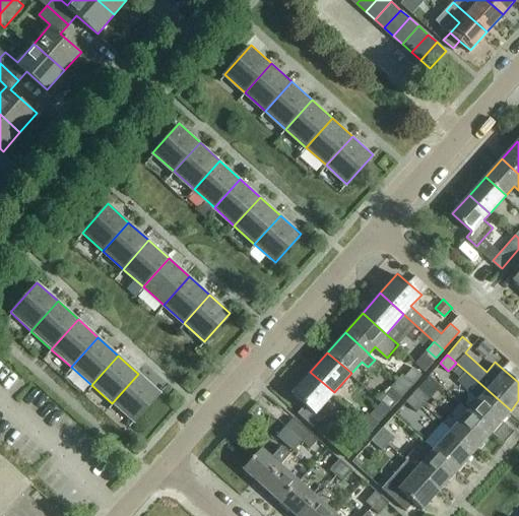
[(403,373),(397,380),(408,390),(423,374),(413,366),(405,375),(403,373)]
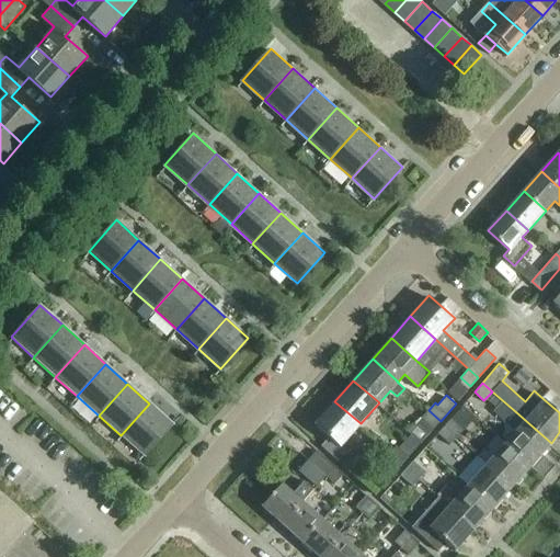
[(515,411),(502,400),(496,407),(494,409),(507,421),(509,420),(515,411)]
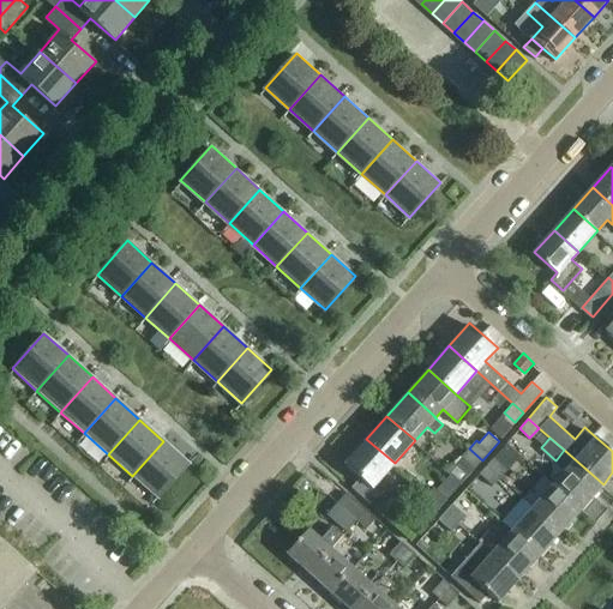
[(395,463),(366,439),(346,463),(361,477),(353,487),(372,504),(380,494),(373,487),(395,463)]
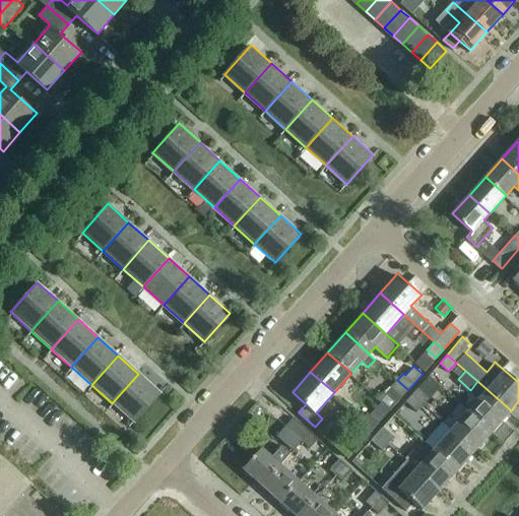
[(138,374),(112,403),(132,423),(159,392),(138,374)]
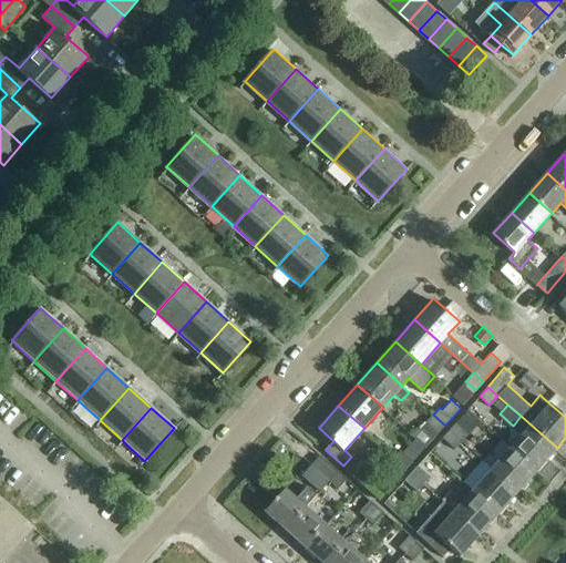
[(445,426),(433,415),(414,436),(426,447),(445,426)]
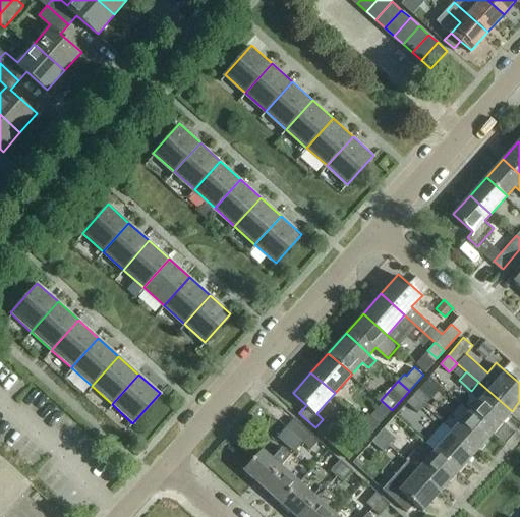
[(481,397),(470,410),(494,432),(512,411),(478,382),(472,390),(481,397)]
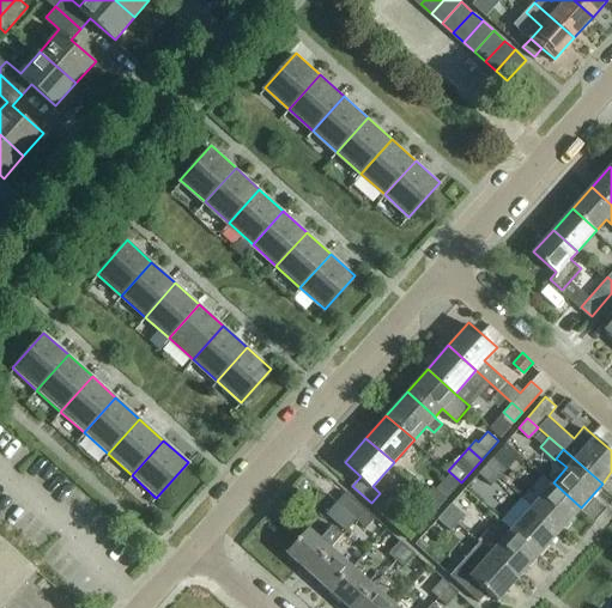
[(494,456),(488,464),(501,476),(508,468),(494,456)]
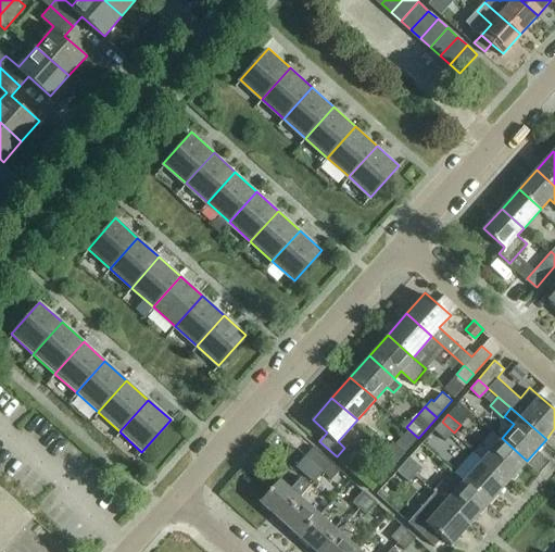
[(454,433),(442,422),(436,428),(449,439),(454,433)]
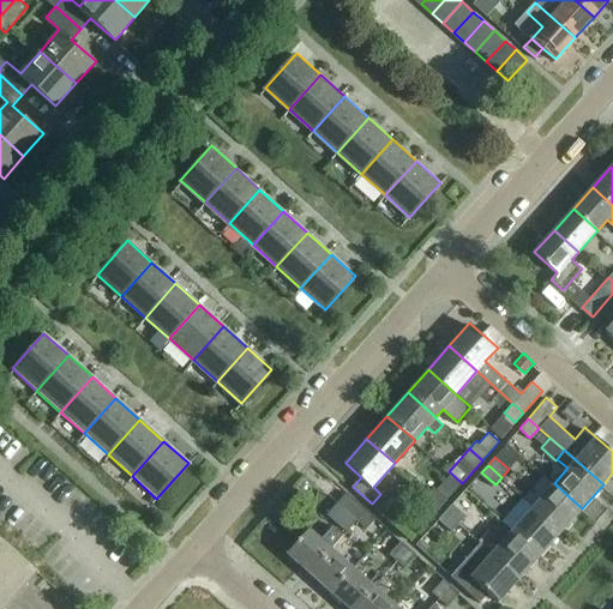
[(554,483),(534,506),(562,531),(582,508),(554,483)]
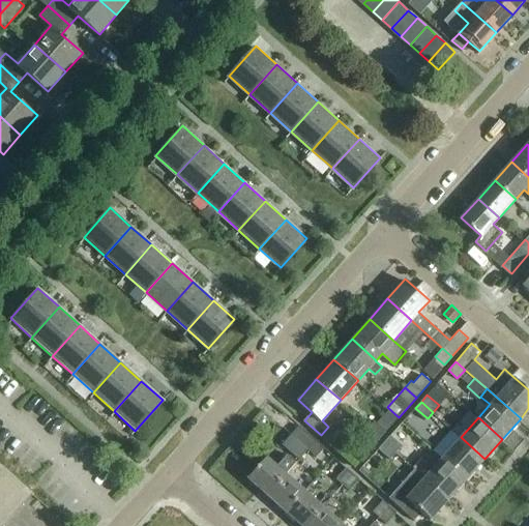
[(375,420),(369,427),(381,437),(386,431),(375,420)]
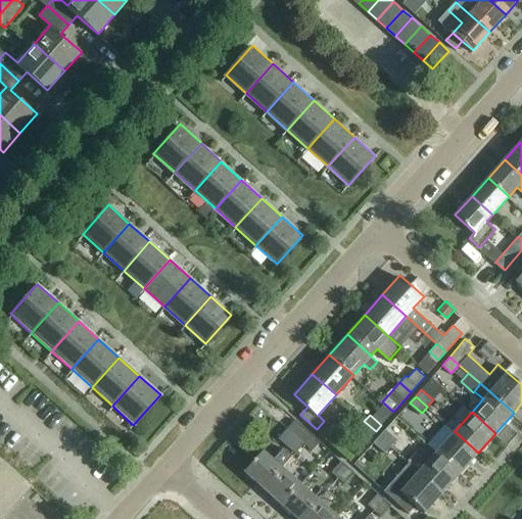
[(288,428),(303,441),(312,432),(296,419),(288,428)]
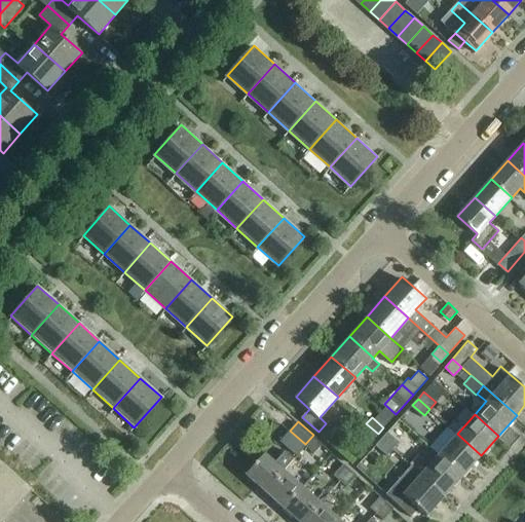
[(378,434),(366,423),(361,430),(372,441),(378,434)]
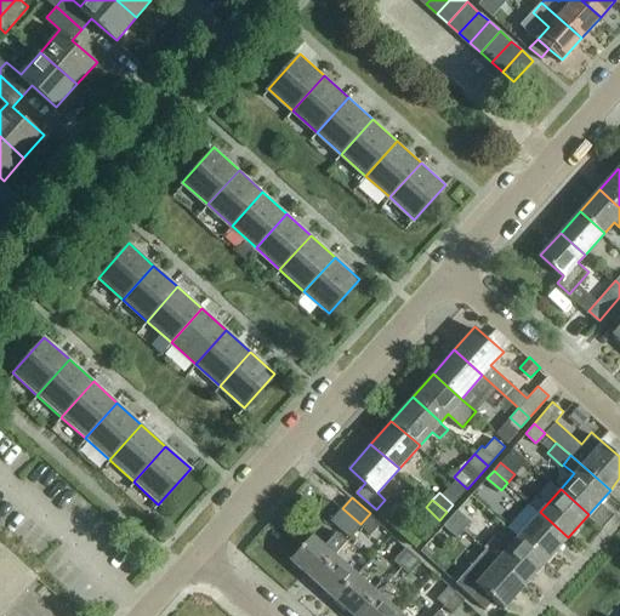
[(289,506),(276,520),(286,530),(299,515),(289,506)]
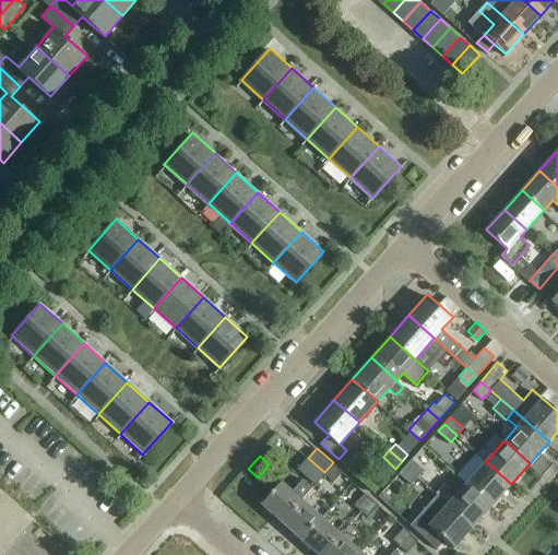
[(414,459),(407,467),(418,476),(425,469),(414,459)]
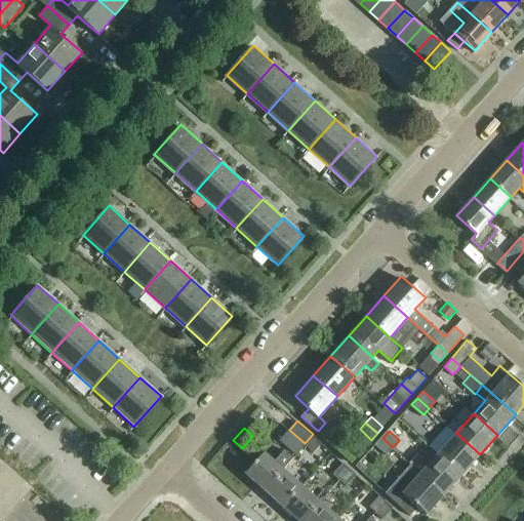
[(456,433),(439,452),(464,474),(480,454),(456,433)]
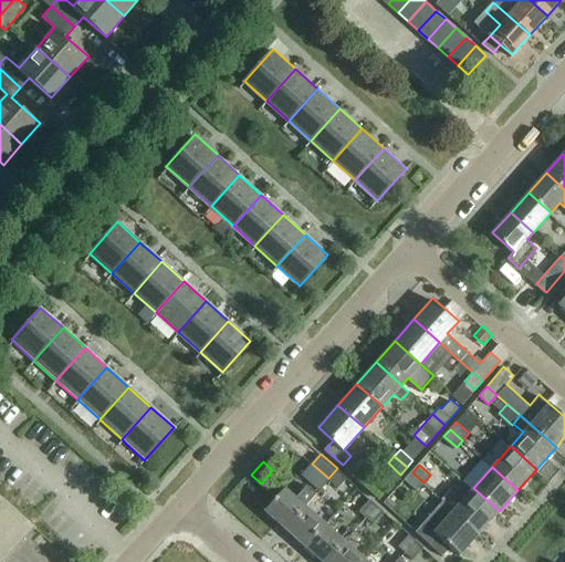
[(337,468),(328,478),(339,487),(347,477),(337,468)]
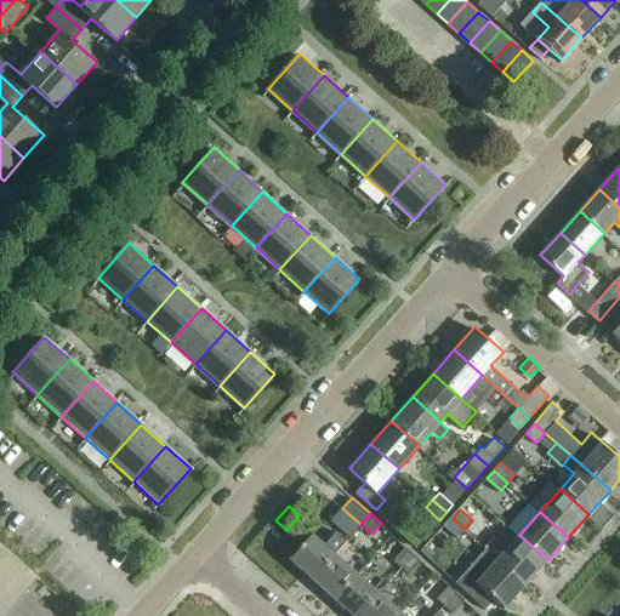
[(465,529),(453,518),(445,526),(458,537),(465,529)]
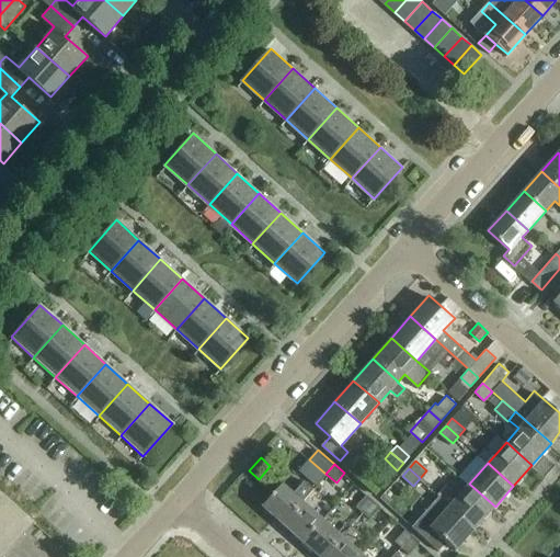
[(262,506),(282,523),(301,501),(282,484),(262,506)]
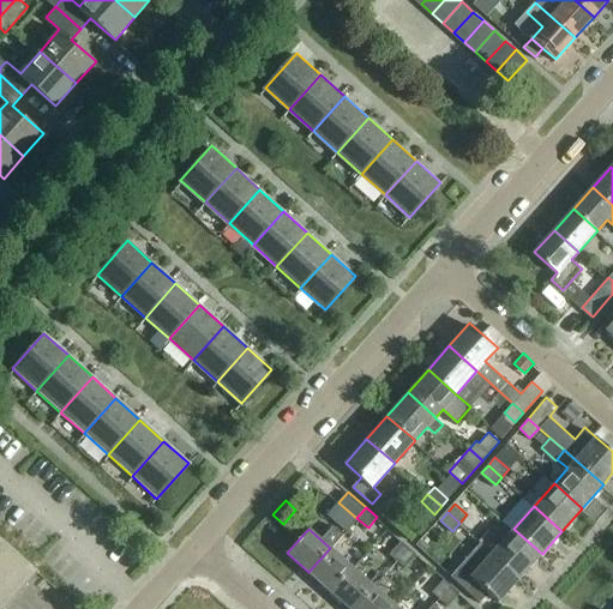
[(479,540),(493,552),(521,578),(542,554),(514,529),(499,546),(494,541),(498,536),(490,529),(479,540)]
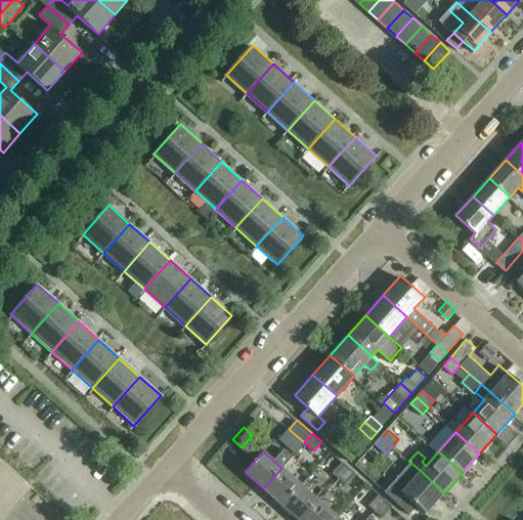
[(0,519),(3,519),(35,486),(0,456),(0,519)]
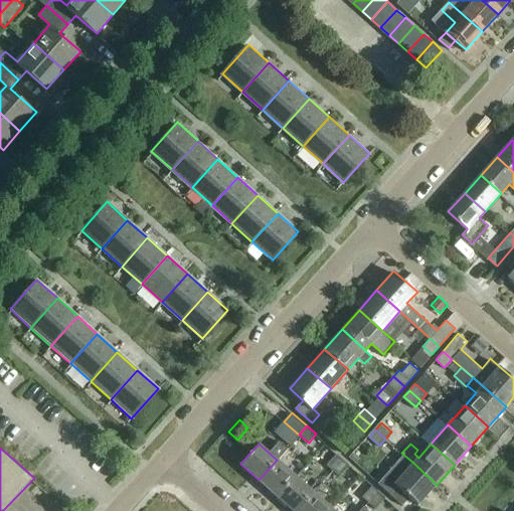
[(327,464),(333,469),(343,458),(337,452),(327,464)]
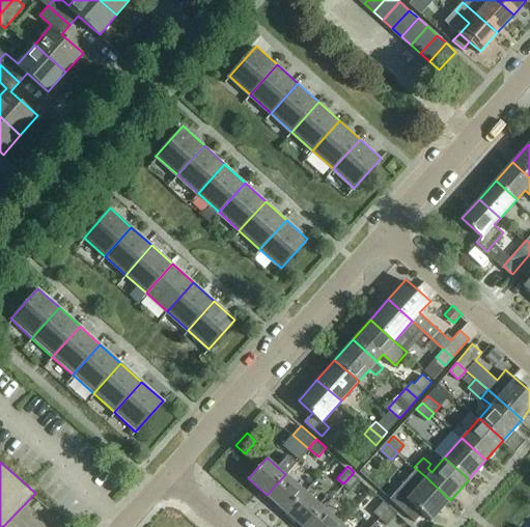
[(354,472),(343,483),(350,490),(360,478),(354,472)]
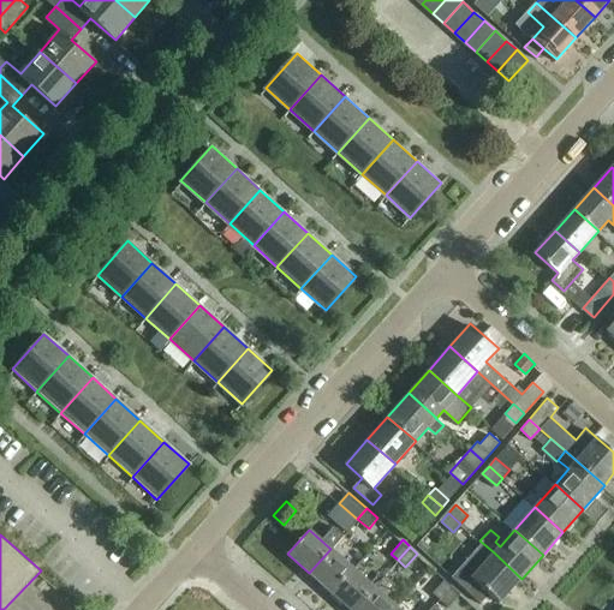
[(309,573),(331,592),(352,568),(331,549),(309,573)]
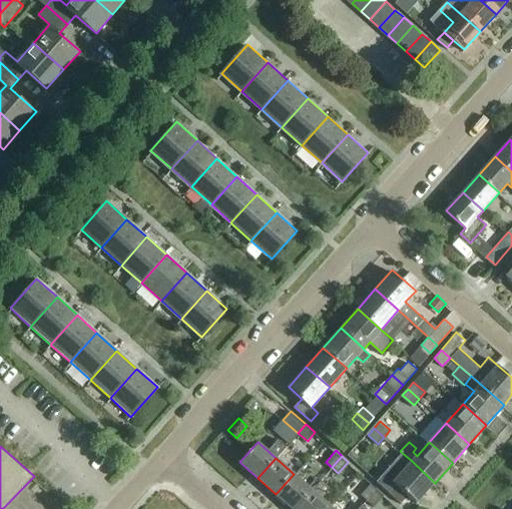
[(435,483),(412,461),(394,481),(396,483),(389,491),(402,502),(409,494),(418,502),(435,483)]
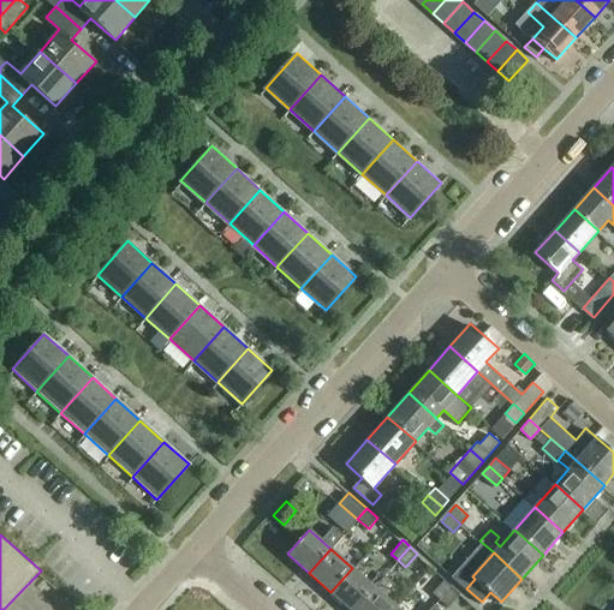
[(331,592),(350,609),(352,609),(374,587),(352,568),(331,592)]
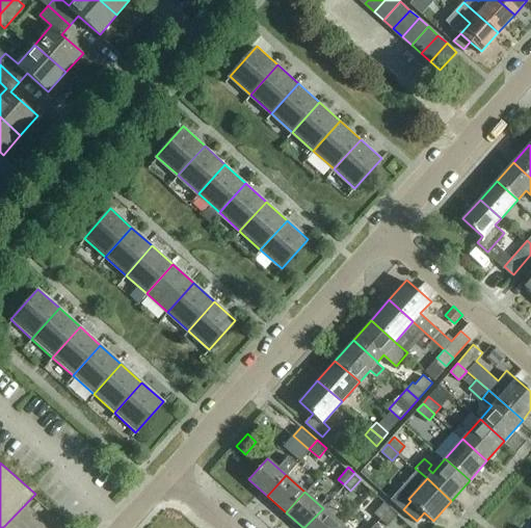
[(304,527),(338,527),(342,524),(334,517),(344,505),(334,497),(324,508),(323,508),(304,527)]
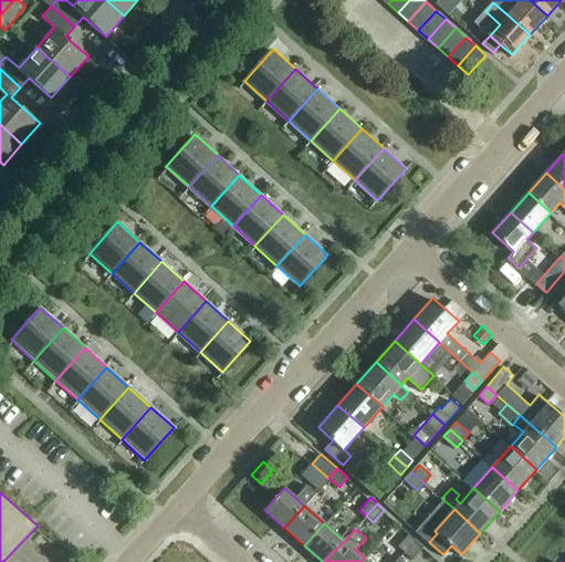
[(399,545),(406,551),(417,539),(410,532),(399,545)]
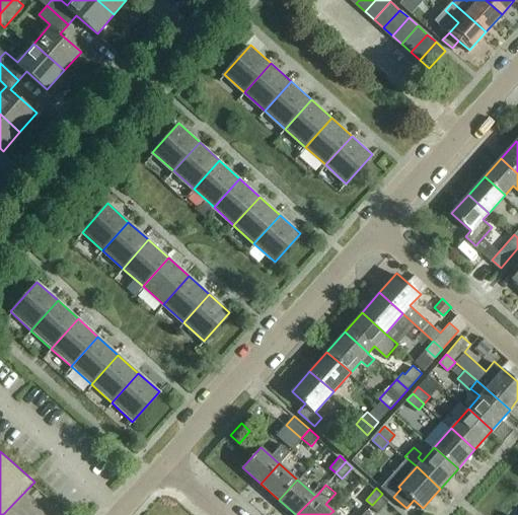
[(382,494),(372,505),(378,511),(388,500),(382,494)]
